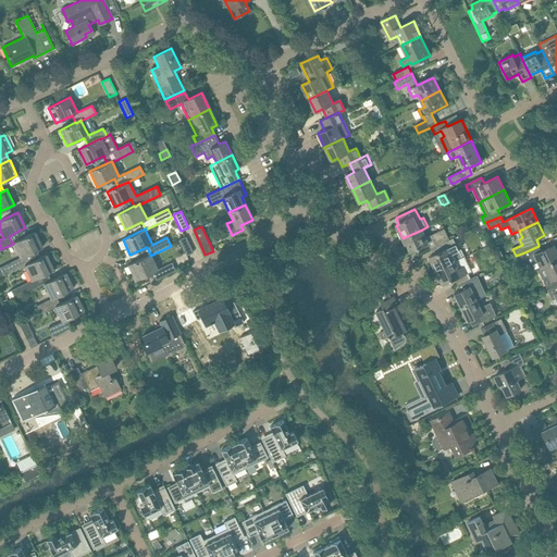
[(431,249),(437,246),(449,240),(444,230),(425,238),(422,230),(403,238),(405,245),(407,244),(411,251),(428,243),(431,249)]
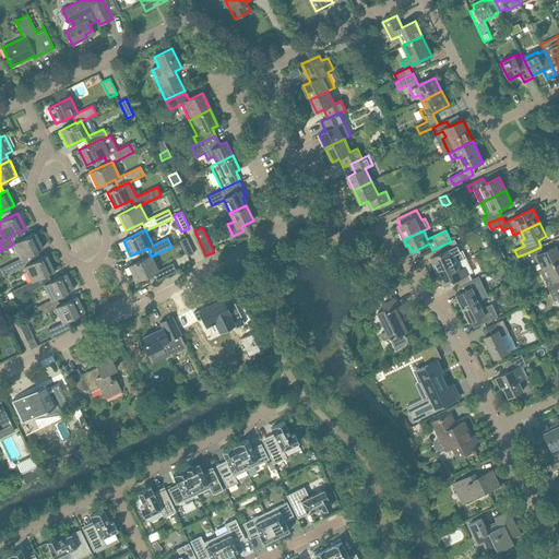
[(13,244),(13,245),(20,259),(0,268),(0,270),(3,277),(24,266),(28,264),(28,263),(25,257),(43,249),(35,233),(12,244),(12,245),(13,244)]
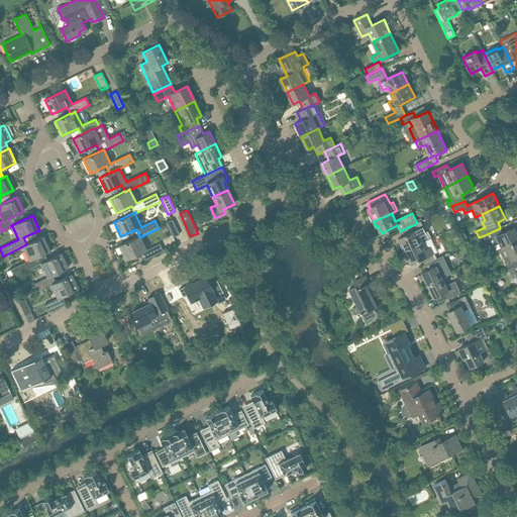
[(172,220),(166,223),(173,237),(179,234),(172,220)]
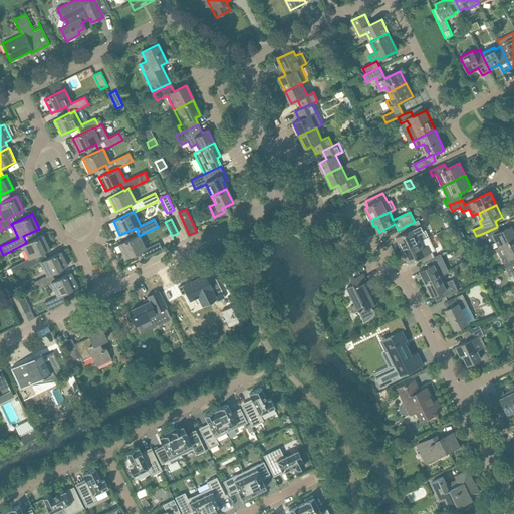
[(415,222),(404,227),(407,232),(396,237),(403,250),(419,242),(429,237),(425,230),(424,231),(418,220),(415,222)]
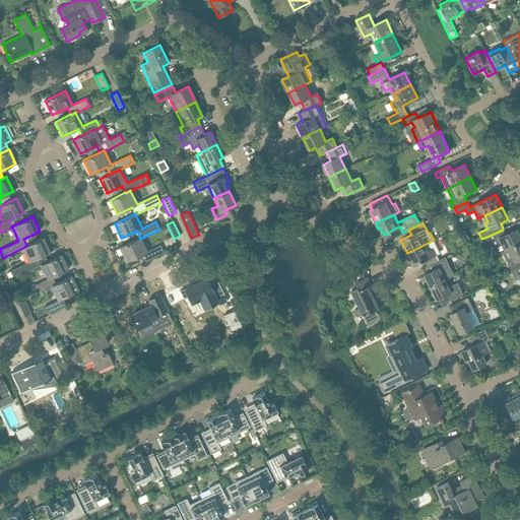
[(490,236),(481,239),(485,247),(494,244),(496,247),(502,243),(506,251),(519,243),(519,235),(517,230),(505,235),(503,230),(490,236)]
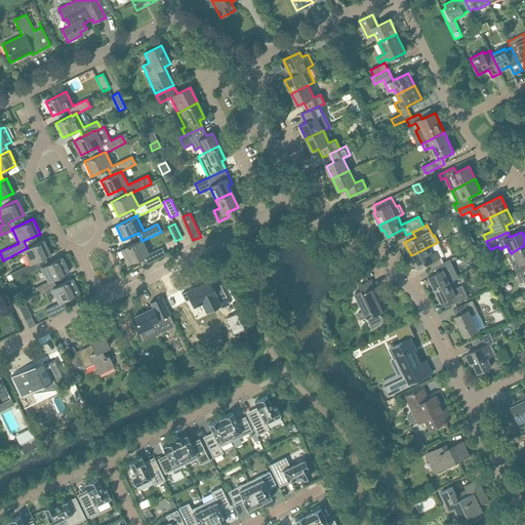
[(23,250),(30,265),(9,274),(13,281),(38,270),(34,263),(50,254),(43,240),(27,247),(27,248),(23,250)]
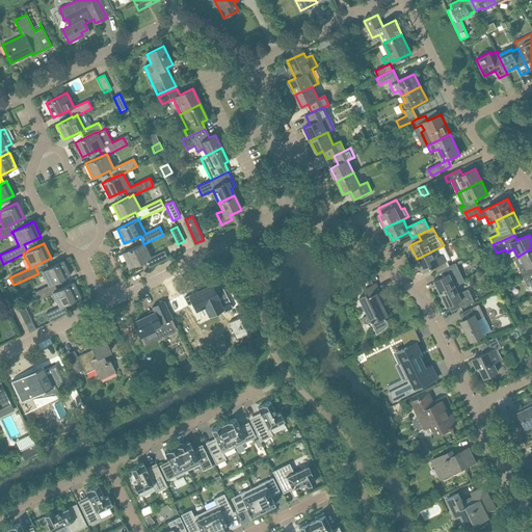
[(143,243),(122,254),(129,268),(145,260),(149,267),(167,259),(163,250),(150,258),(143,244),(143,243)]
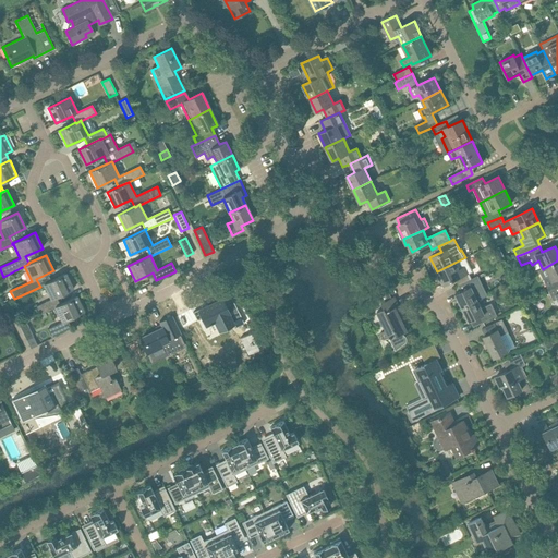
[(557,261),(543,269),(540,270),(549,290),(549,291),(557,286),(557,261)]
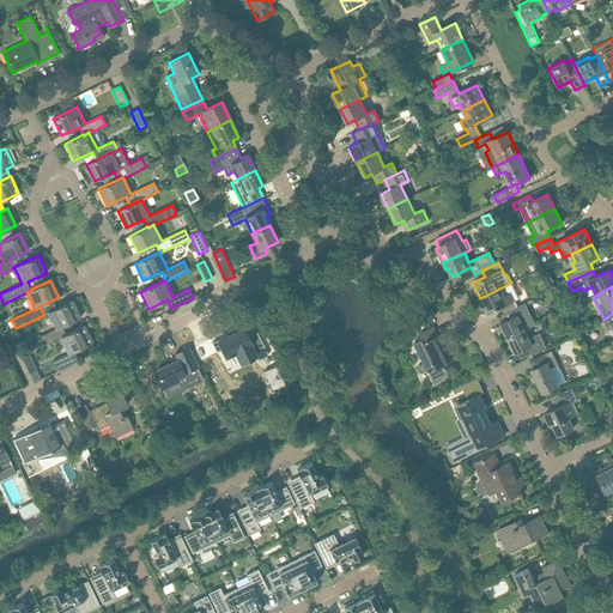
[(499,289),(480,298),(487,314),(501,307),(503,314),(517,307),(510,293),(504,296),(499,289)]
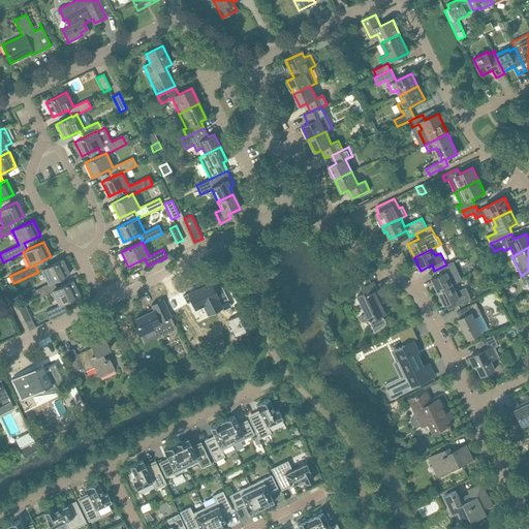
[(57,289),(57,288),(53,282),(69,274),(62,259),(41,270),(49,284),(34,290),(38,299),(52,291),(57,289)]
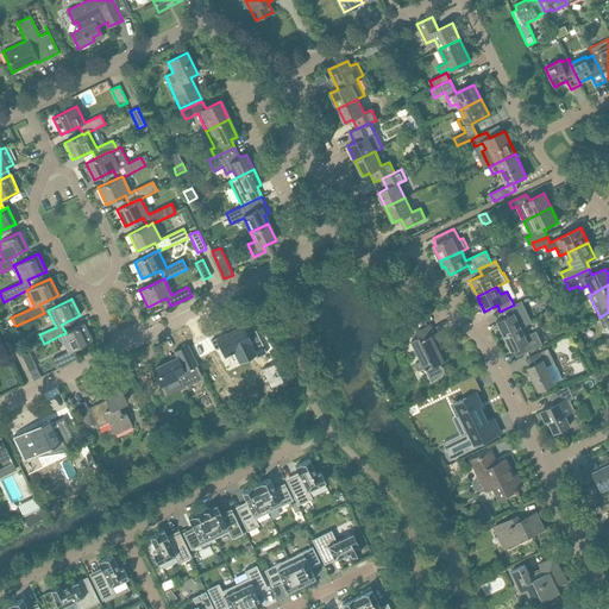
[(503,318),(497,321),(504,337),(521,328),(532,322),(528,314),(523,303),(521,301),(514,305),(500,312),(503,318)]
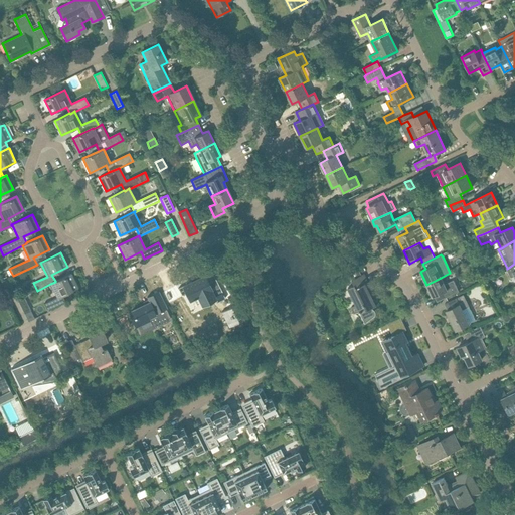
[(514,277),(514,276),(514,264),(507,269),(507,268),(506,269),(511,279),(514,277)]
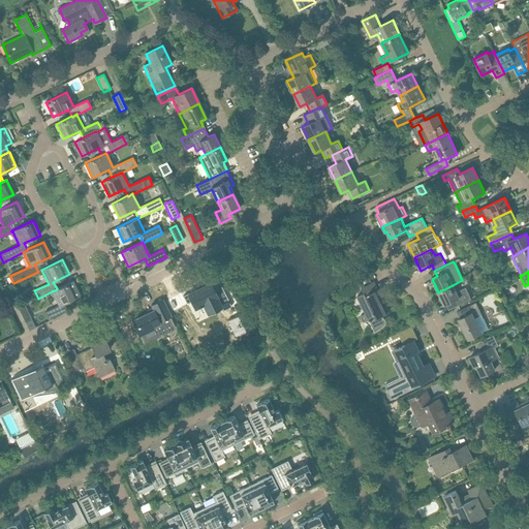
[(52,291),(59,306),(44,312),(49,319),(67,311),(63,304),(80,296),(72,281),(57,288),(57,289),(52,291)]
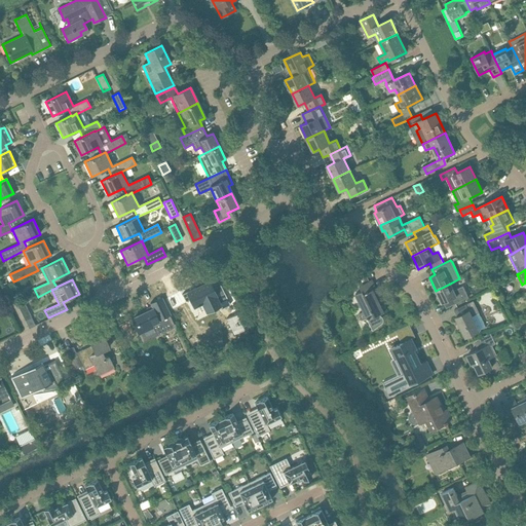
[(376,297),(384,293),(381,286),(376,288),(372,279),(360,286),(362,291),(354,294),(364,311),(359,314),(362,321),(367,318),(368,321),(369,320),(373,329),(381,323),(382,323),(382,322),(382,321),(382,320),(382,318),(381,317),(380,317),(379,314),(384,312),(376,297)]
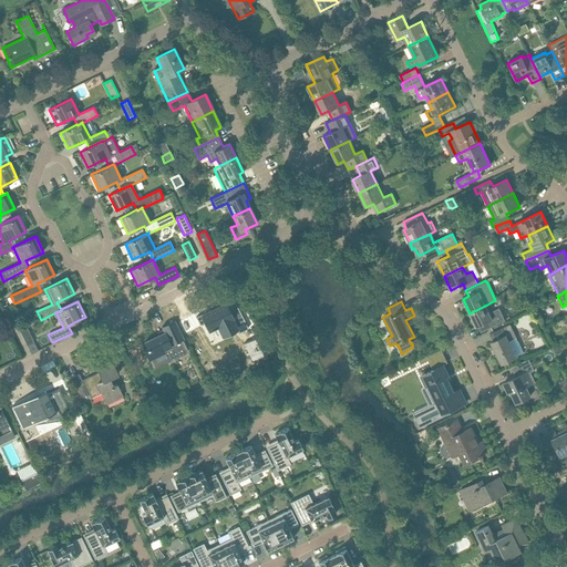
[(223,336),(236,329),(238,333),(247,329),(240,313),(232,318),(224,303),(197,318),(200,325),(205,322),(209,330),(212,329),(212,330),(216,329),(215,328),(217,327),(223,336)]
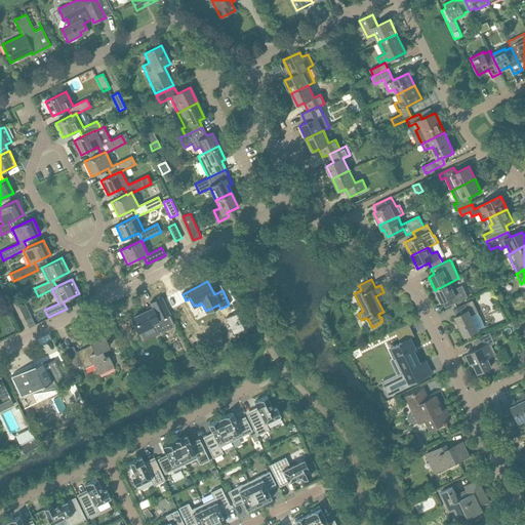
[(453,290),(449,283),(435,290),(441,304),(446,300),(449,306),(468,296),(462,285),(453,290)]
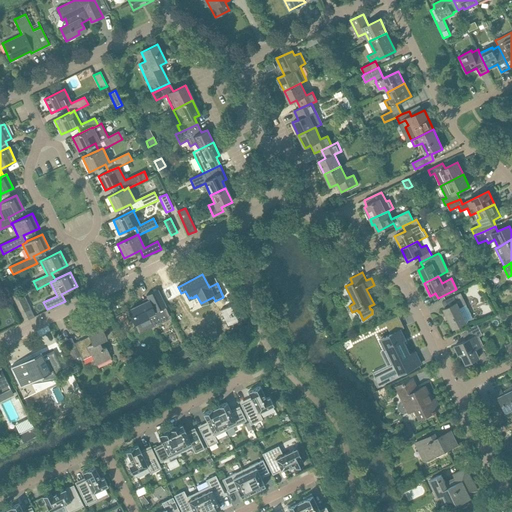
[(8,277),(2,280),(9,294),(14,292),(15,291),(8,277)]
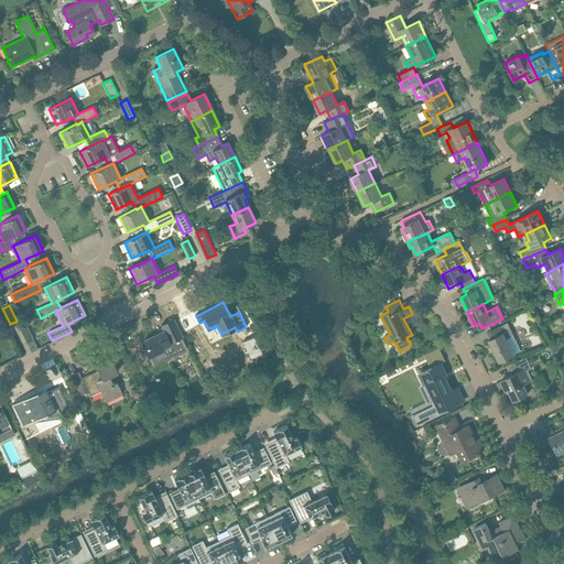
[(147,347),(142,349),(147,358),(164,349),(166,354),(169,359),(184,351),(179,340),(181,339),(183,338),(173,320),(161,325),(162,327),(162,328),(163,331),(158,334),(143,340),(147,347)]
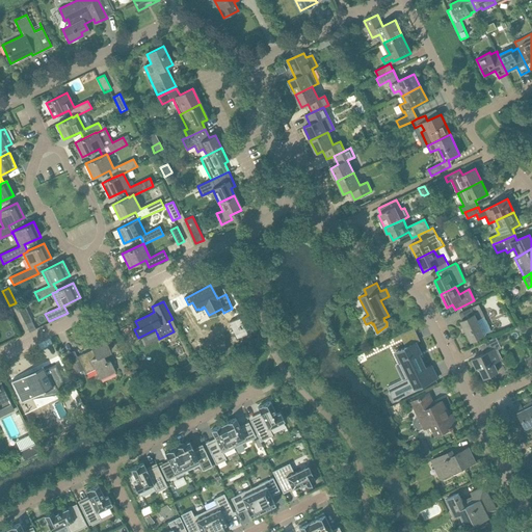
[(477,320),(484,317),(478,304),(463,313),(467,319),(460,321),(471,342),(484,335),(477,320)]
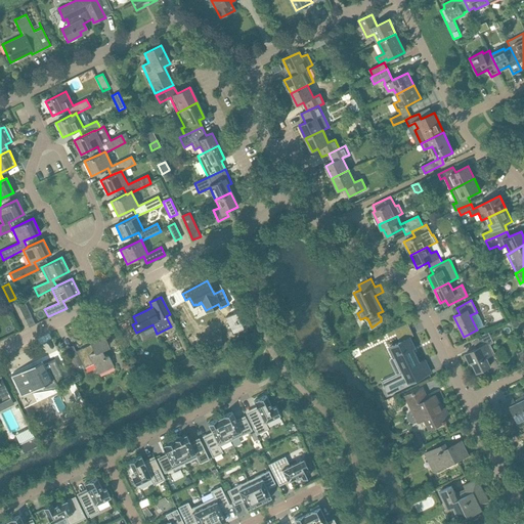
[(24,302),(17,305),(25,320),(31,317),(24,302)]
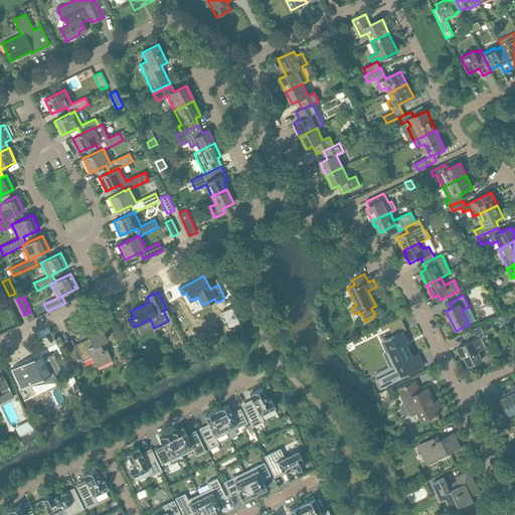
[(236,305),(233,306),(226,309),(234,325),(244,321),(236,305)]
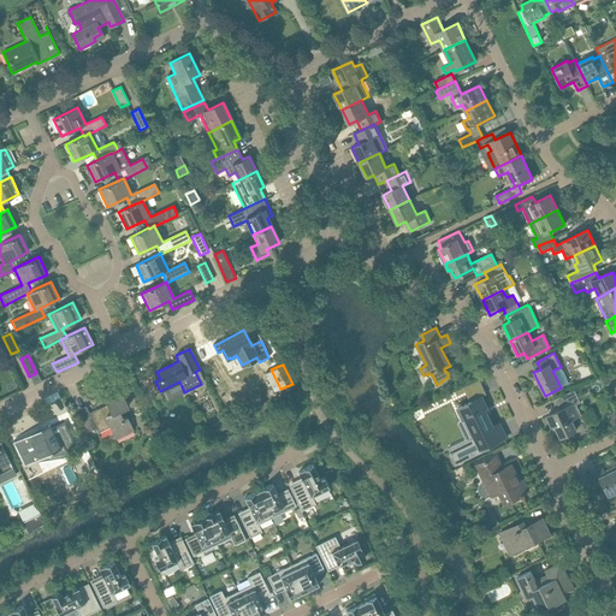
[(468,385),(455,391),(457,396),(465,392),(471,390),(468,385)]
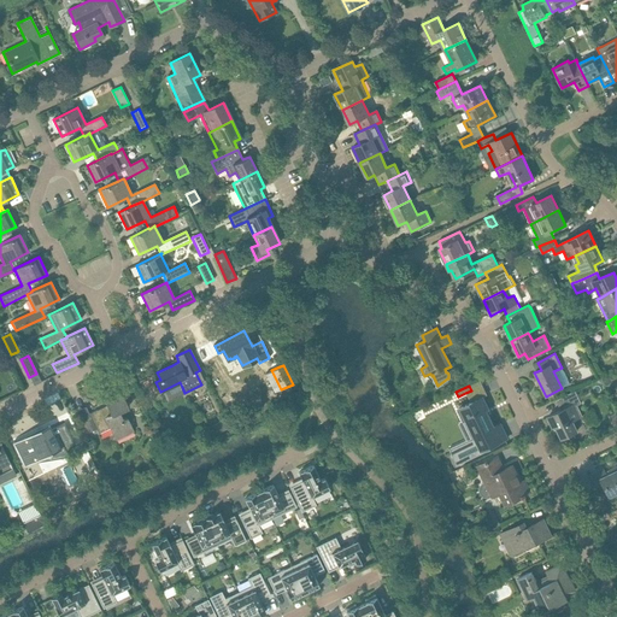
[(581,404),(575,391),(558,399),(563,410),(547,417),(553,428),(556,427),(562,439),(577,432),(573,422),(582,417),(577,405),(581,404)]
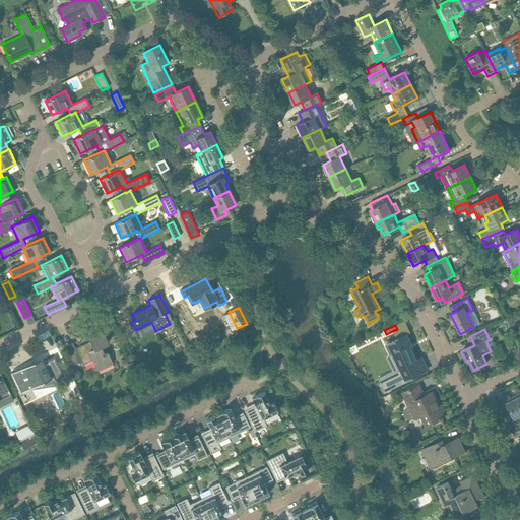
[(77,352),(69,356),(70,358),(74,365),(81,362),(83,366),(92,361),(96,370),(112,363),(108,353),(105,354),(105,353),(101,346),(108,343),(102,330),(87,337),(89,342),(90,344),(82,348),(81,346),(75,349),(77,352)]
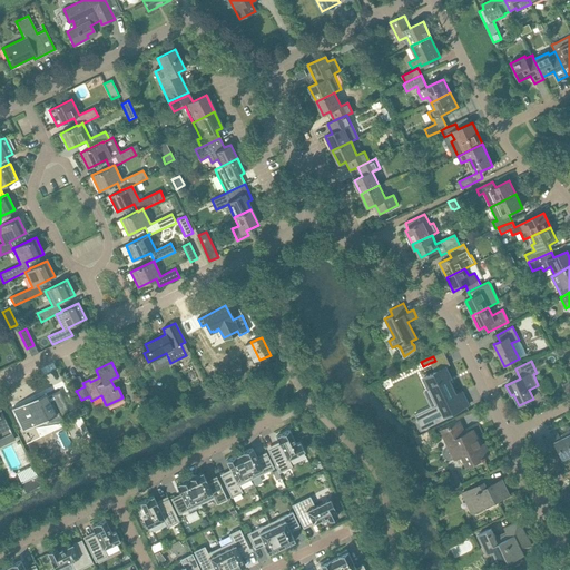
[(415,413),(414,414),(422,430),(454,414),(453,412),(468,405),(462,393),(457,395),(448,379),(450,377),(445,367),(434,373),(423,379),(429,387),(429,389),(431,387),(439,404),(431,409),(416,415),(415,413)]
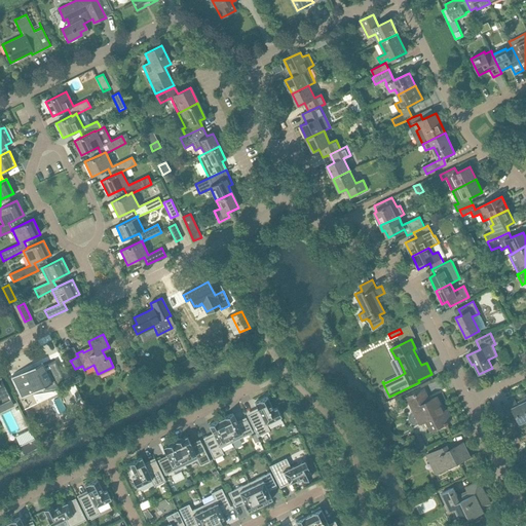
[(190,358),(180,363),(183,370),(193,365),(190,358)]
